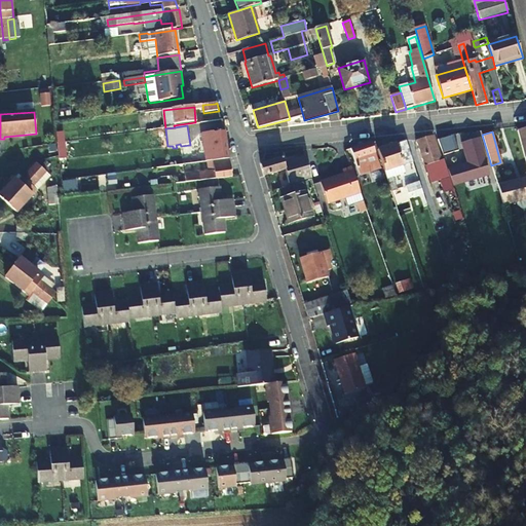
[(214,162),(229,160),(225,135),(216,136),(216,134),(201,136),(203,150),(196,151),(197,158),(183,161),(183,165),(214,162)]
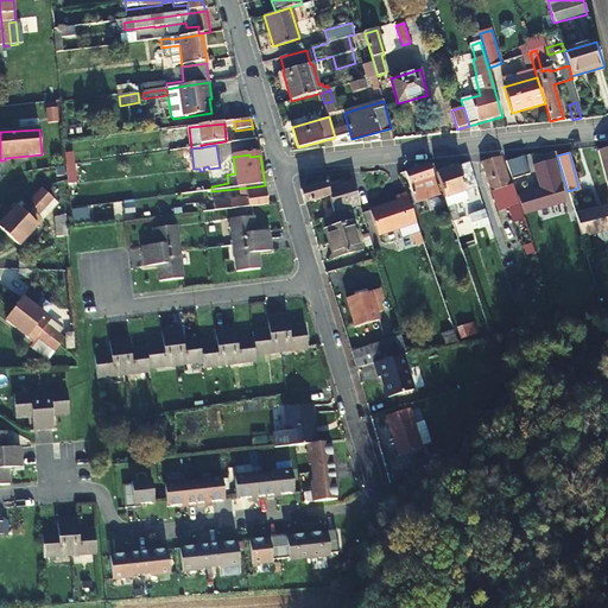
[(518,197),(514,185),(511,187),(501,158),(482,164),(496,209),(511,204),(517,221),(525,219),(524,215),(518,197)]
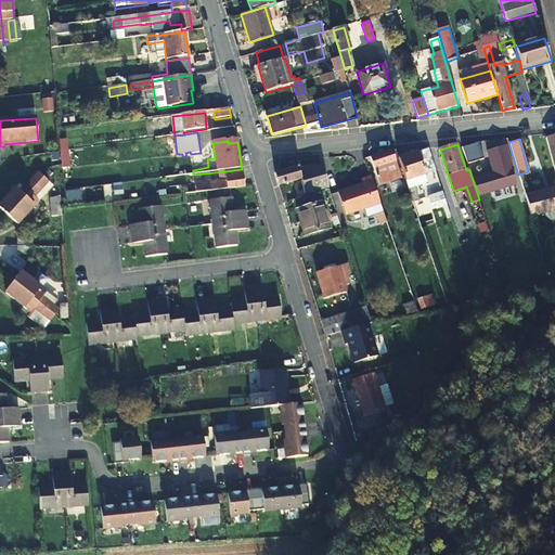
[(481,146),(464,152),(468,166),(486,160),(481,146)]
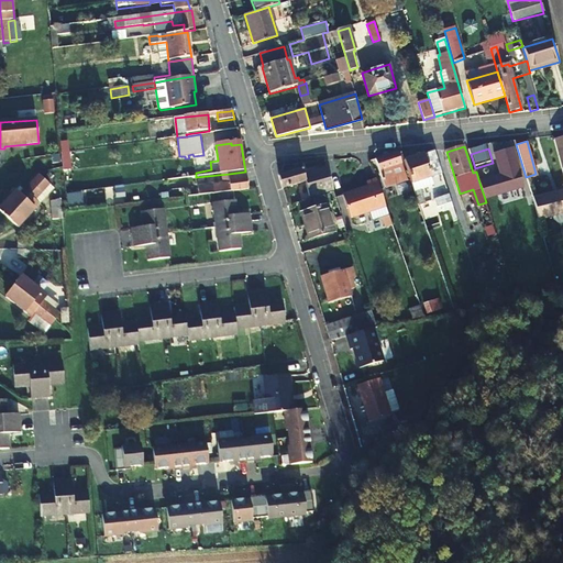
[(512,148),(495,154),(501,176),(520,170),(512,148)]
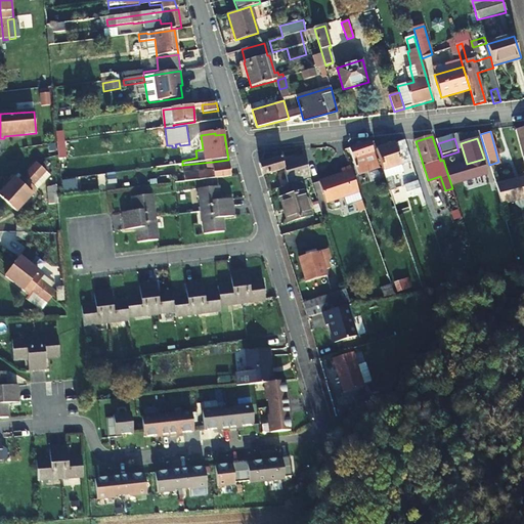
[(377,151),(382,168),(386,180),(404,174),(402,166),(411,164),(404,140),(376,149),(377,151)]
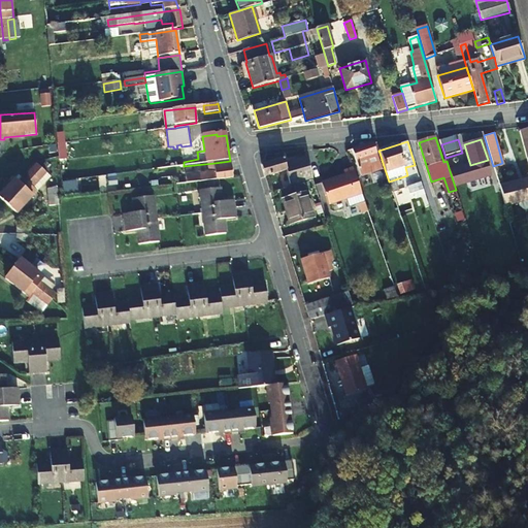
[(370,173),(382,170),(375,154),(372,143),(352,151),(360,177),(370,173)]
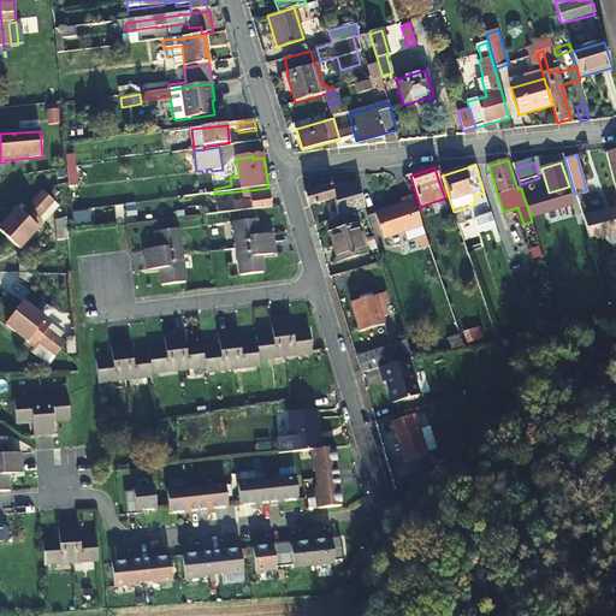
[(217,185),(215,176),(197,178),(199,188),(217,185)]
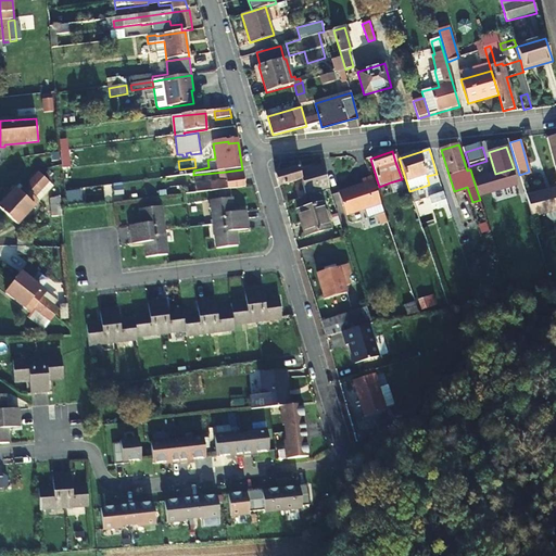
[(402,179),(405,178),(400,161),(395,162),(402,179)]
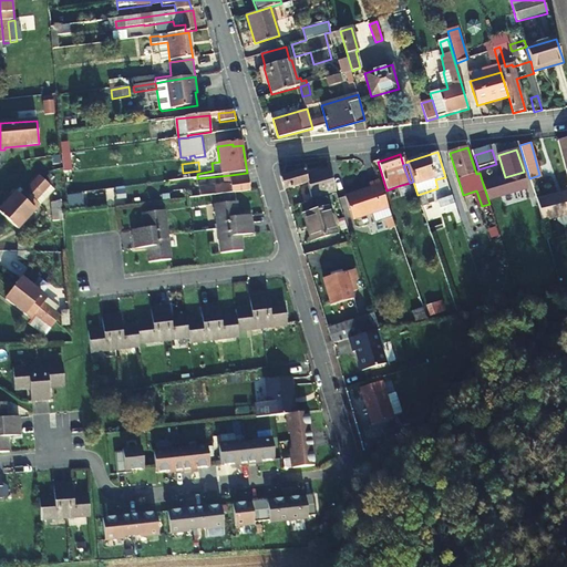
[(337,194),(329,168),(306,174),(305,171),(281,177),(286,191),(308,184),(312,199),(337,194)]
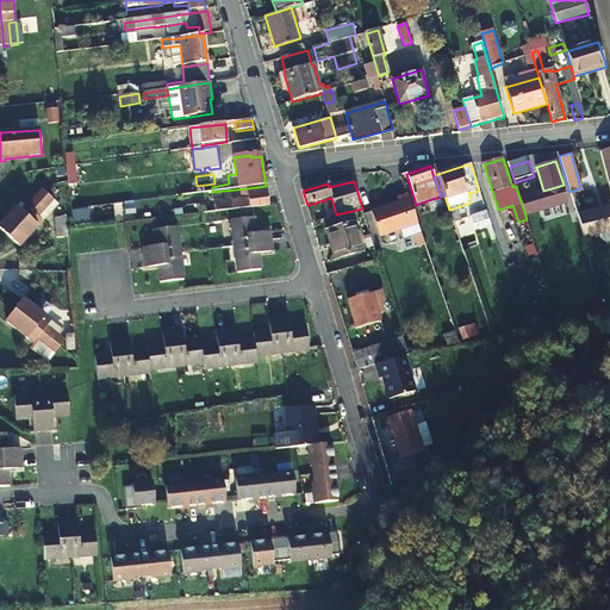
[(267,186),(266,186),(248,188),(249,198),(212,204),(215,212),(230,211),(269,206),(267,186)]
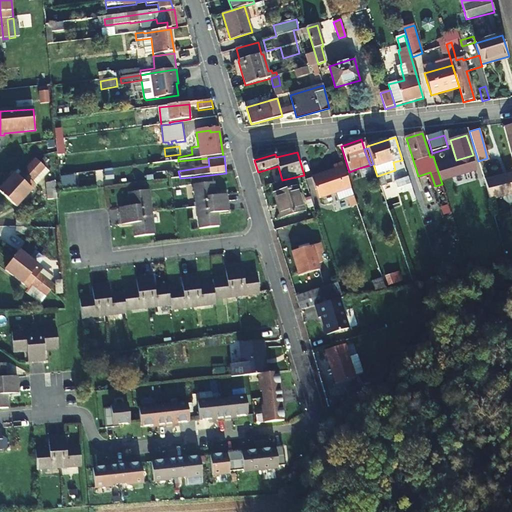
[(0,192),(8,199),(41,164),(36,159),(23,173),(21,172),(16,178),(13,175),(0,189),(0,192)]
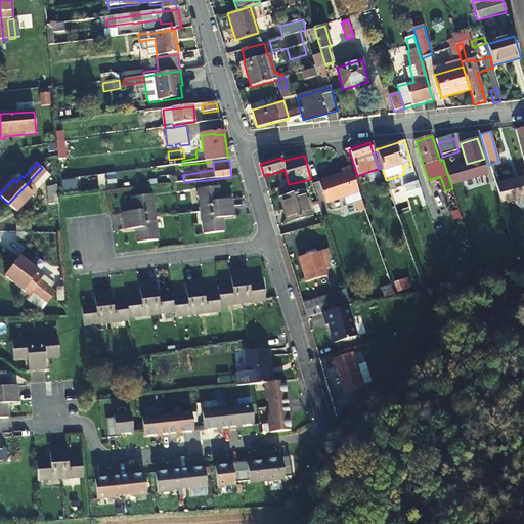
[(183,172),(182,165),(168,167),(169,174),(183,172)]
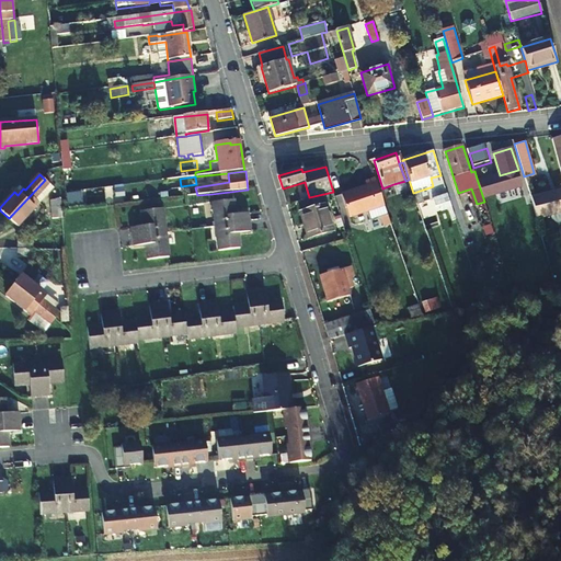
[(351,218),(373,210),(386,207),(380,189),(377,179),(367,181),(369,186),(344,195),(351,218)]
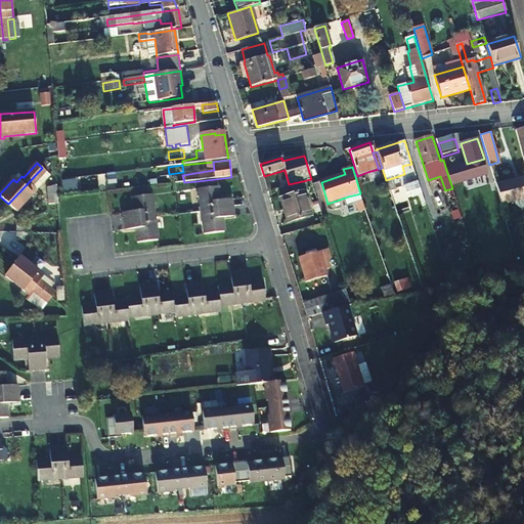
[(446,170),(451,185),(461,182),(459,176),(457,176),(454,167),(446,170)]
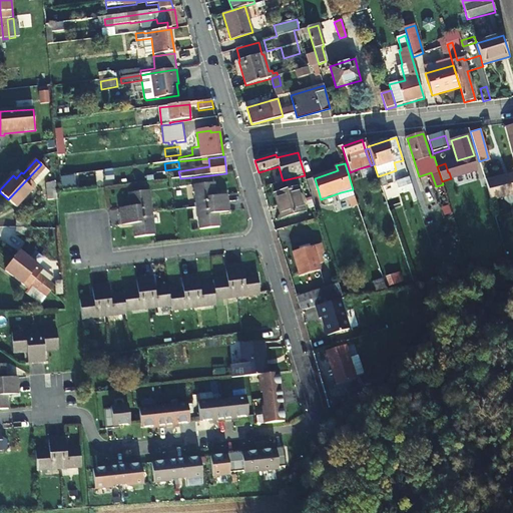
[(41,164),(8,199),(17,208),(36,186),(32,182),(45,168),(41,164)]
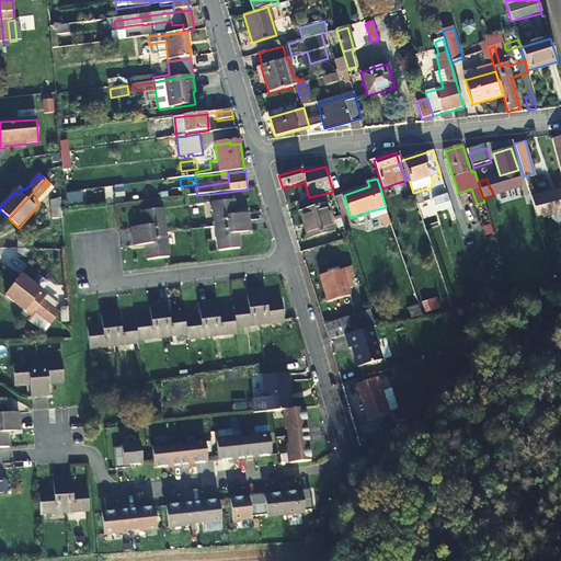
[(54,189),(49,184),(35,199),(39,204),(54,189)]
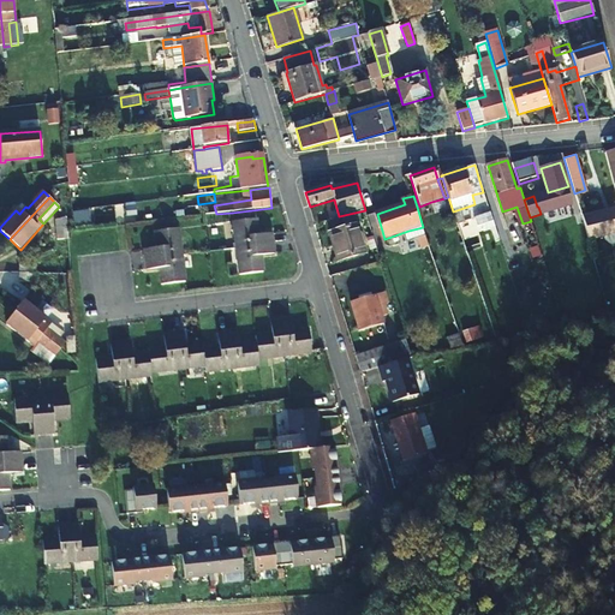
[(614,204),(580,216),(587,240),(602,237),(603,239),(610,243),(614,242),(614,204)]
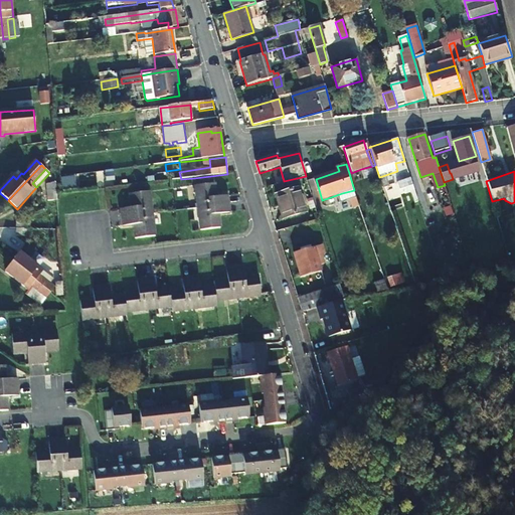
[(413,186),(411,179),(397,184),(399,190),(413,186)]
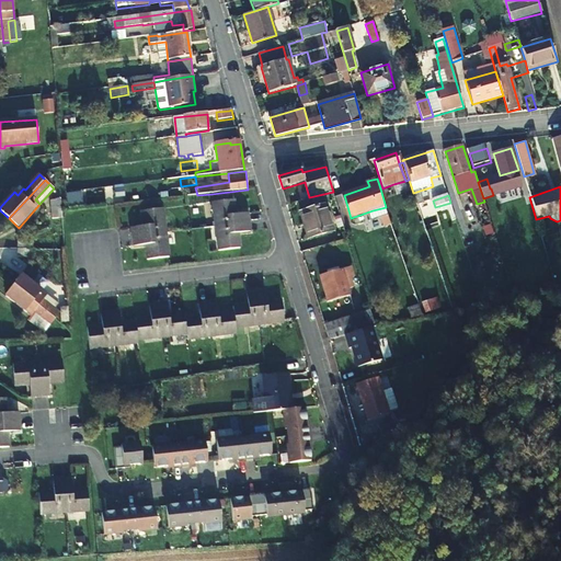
[(61,218),(60,201),(49,201),(50,218),(61,218)]
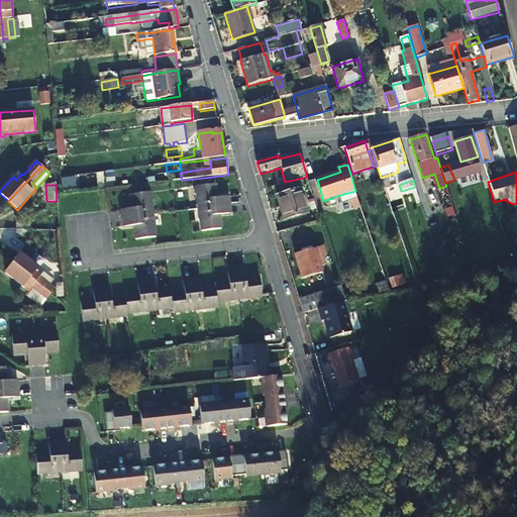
[(199,211),(230,206),(229,197),(217,199),(216,186),(196,189),(199,211)]
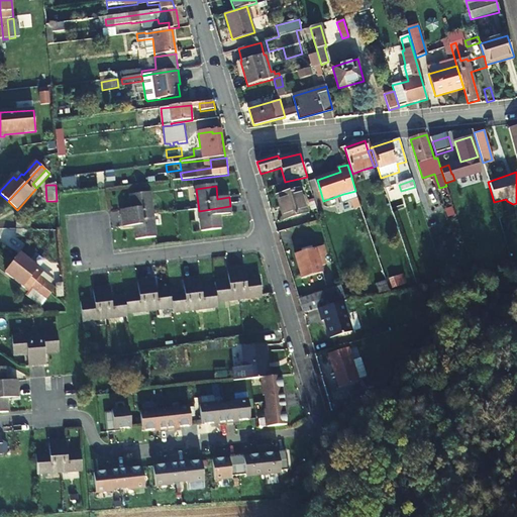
[(298,190),(278,196),(285,220),(305,214),(298,190)]
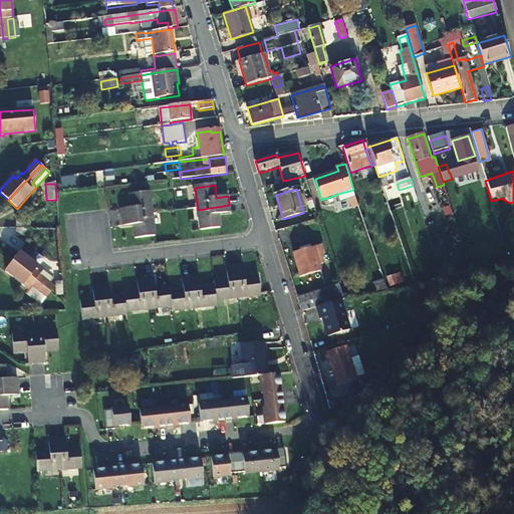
[(356,197),(353,190),(341,193),(343,201),(350,199),(356,197)]
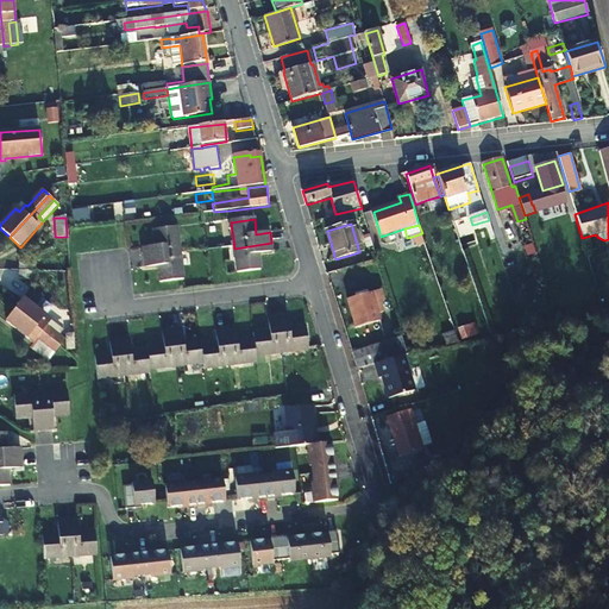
[(503,230),(507,242),(515,240),(512,228),(503,230)]
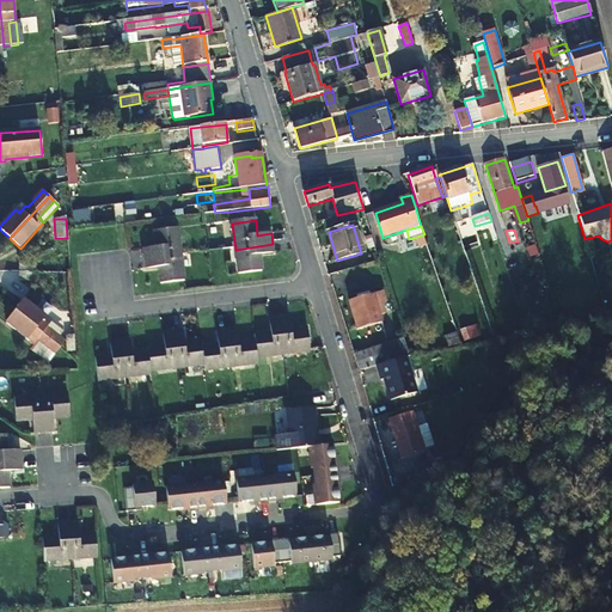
[(145,261),(182,256),(179,231),(155,233),(157,248),(144,249),(145,261)]
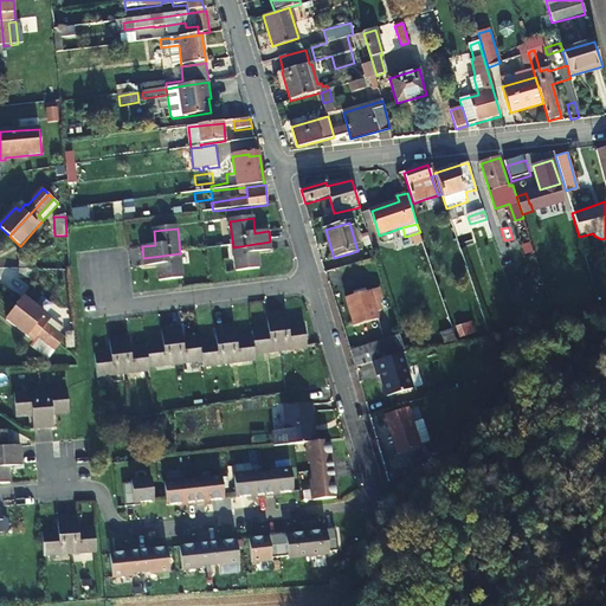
[(413,234),(416,243),(417,245),(424,243),(420,232),(413,234)]
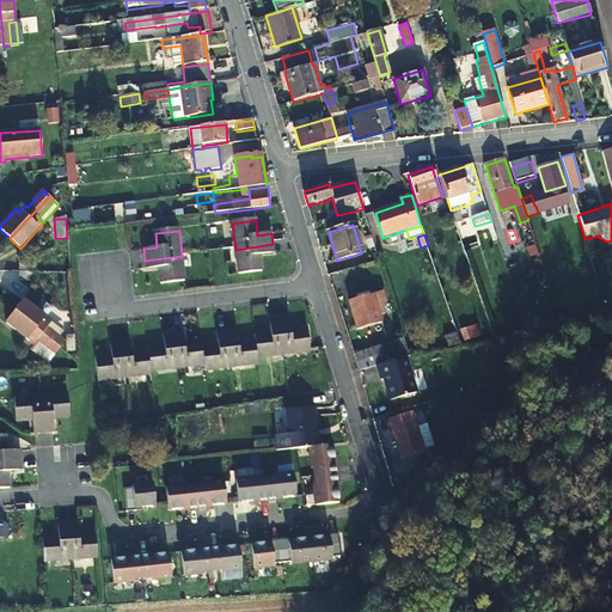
[(273,244),(236,250),(238,274),(262,271),(261,256),(274,254),(273,244)]
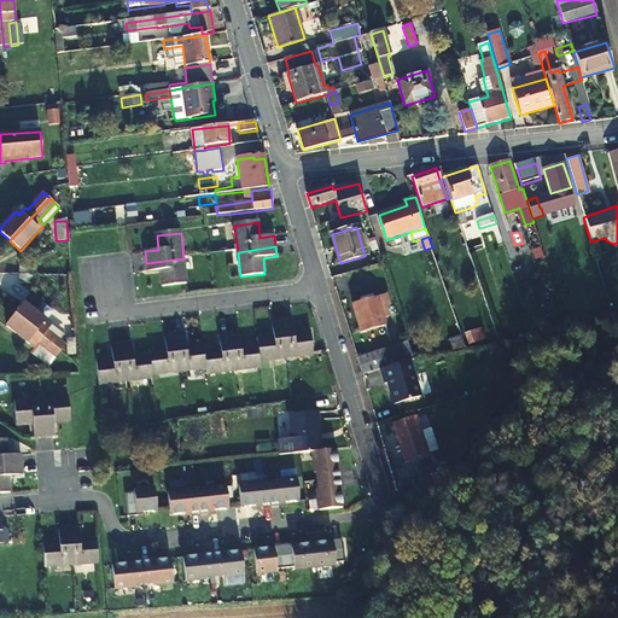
[(184,258),(146,263),(147,273),(162,272),(163,287),(187,285),(184,258)]
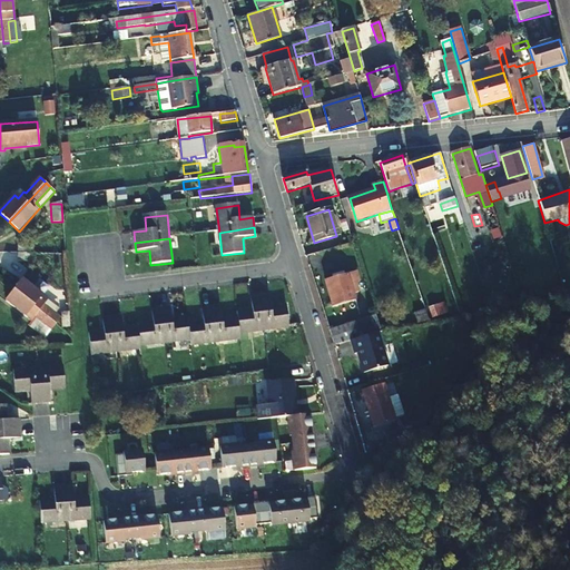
[(356,271),(347,274),(351,284),(356,282),(356,283),(360,282),(356,271)]
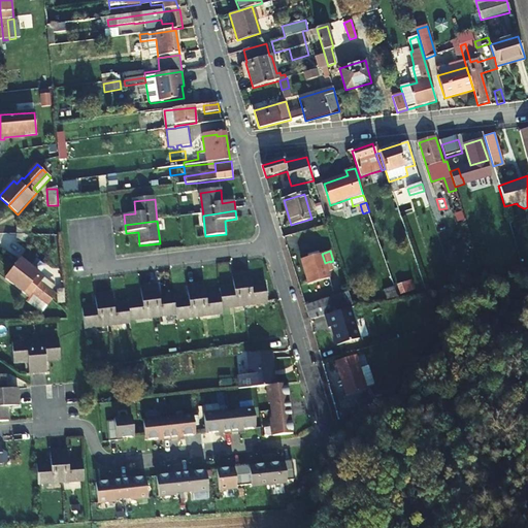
[(322,254),(301,260),(308,285),(330,278),(328,272),(333,270),(330,262),(330,261),(325,263),(322,254)]
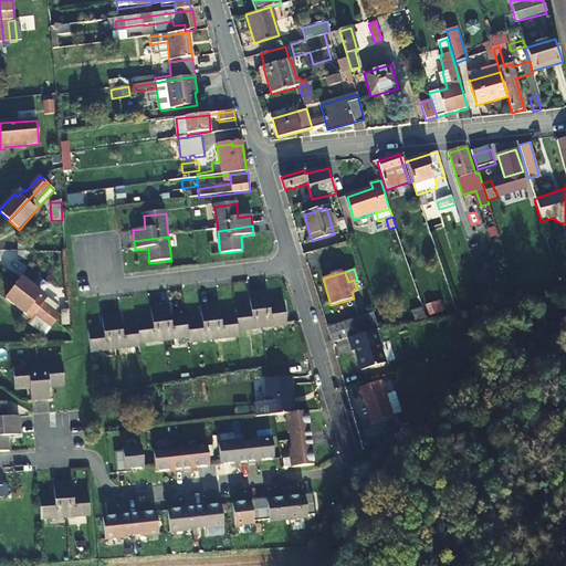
[(13,290),(55,322),(60,316),(44,303),(48,299),(23,278),(13,290)]
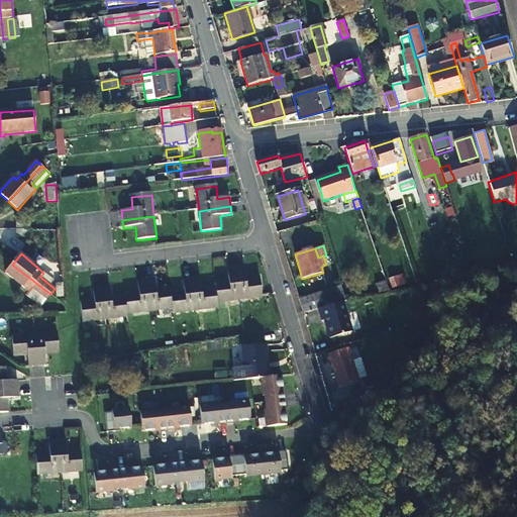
[(50,294),(12,265),(5,273),(28,292),(31,288),(46,299),(50,294)]
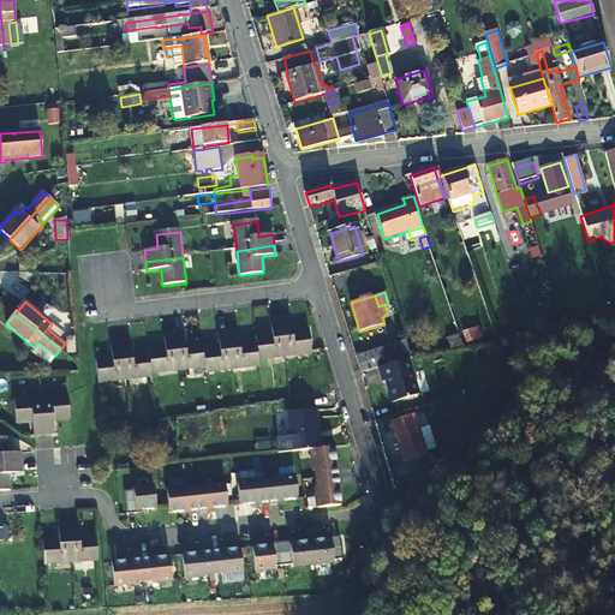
[(281,320),(286,358),(312,354),(310,330),(294,332),(292,318),(281,320)]
